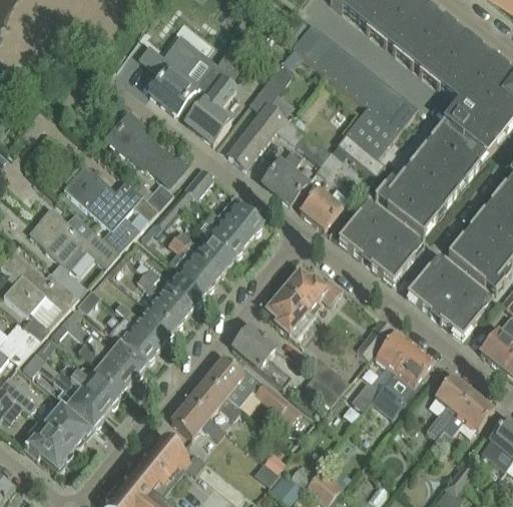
[(494,142),(498,137),(512,119),(512,77),(507,73),(480,51),(454,30),(427,9),(416,0),(331,0),(330,1),(342,10),(342,9),(343,9),(341,7),(345,3),(371,24),(398,45),(424,67),(451,88),(477,110),(491,121),(488,126),(472,113),(472,114),(471,115),(473,117),(471,120),(467,125),(457,117),(452,123),(429,152),(408,179),(387,206),(420,232),(423,234),(444,208),(466,181),(489,152),(497,143),(496,142),(495,143),(494,142)]
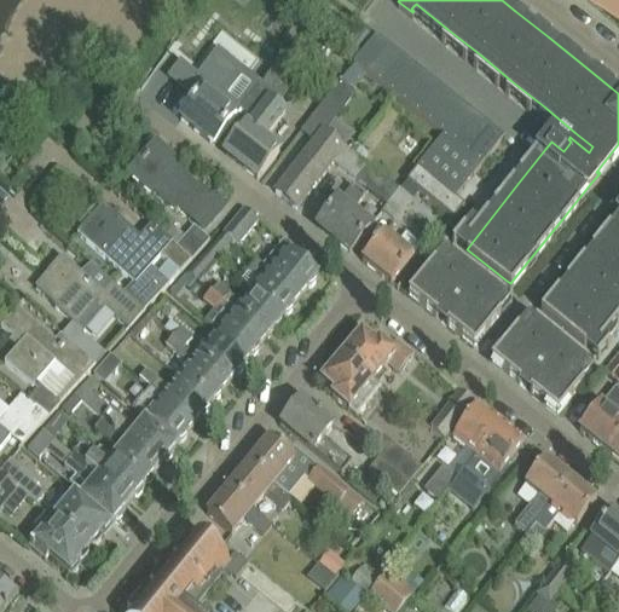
[(348,28),(356,19),(337,5),(331,15),(348,28)]
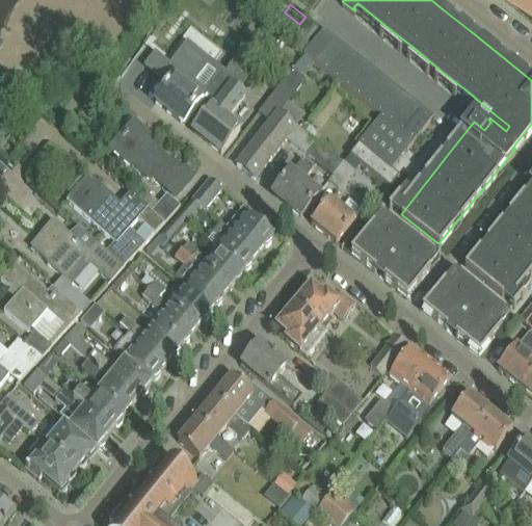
[(309,44),(322,26),(310,16),(295,33),(309,44)]
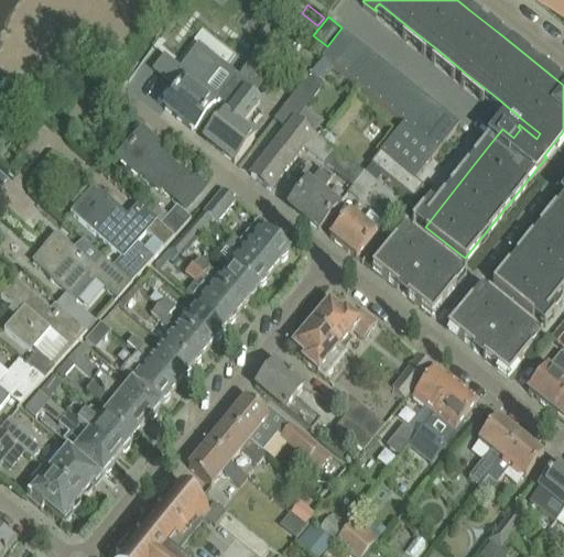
[(343,26),(342,28),(327,46),(322,53),(334,63),(355,36),(343,26)]
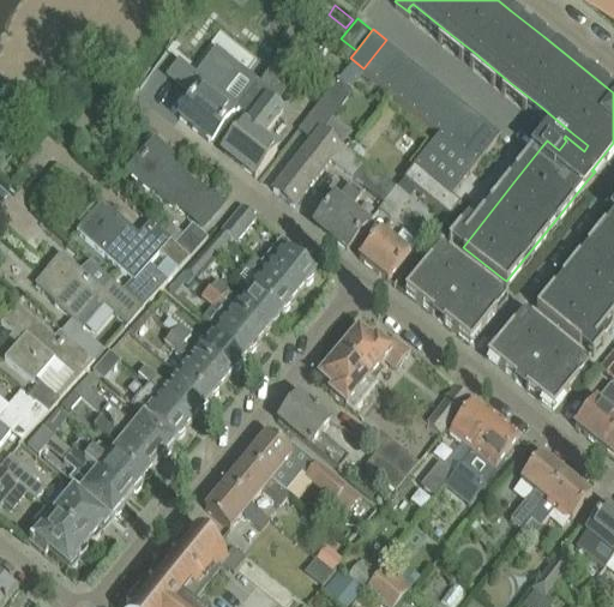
[(401,50),(386,40),(363,68),(378,79),(401,50)]
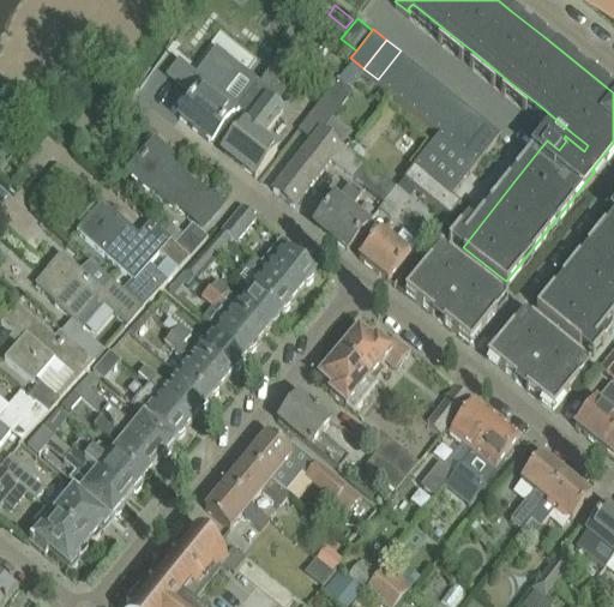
[(179,58),(168,72),(194,92),(179,113),(211,138),(239,103),(240,102),(221,88),(239,64),(232,58),(216,46),(216,47),(197,70),(179,55),(178,56),(179,58)]
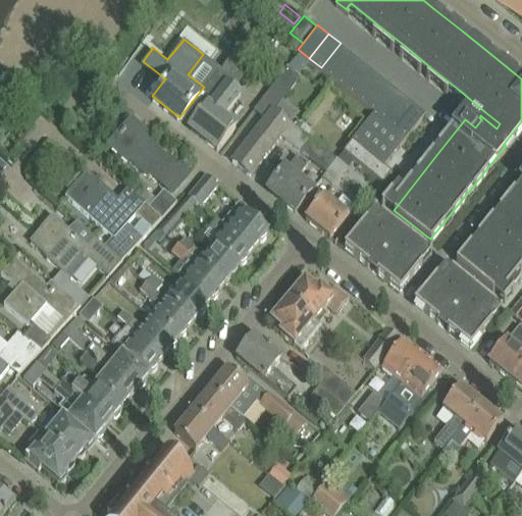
[(353,52),(341,43),(321,67),(333,78),(353,52)]
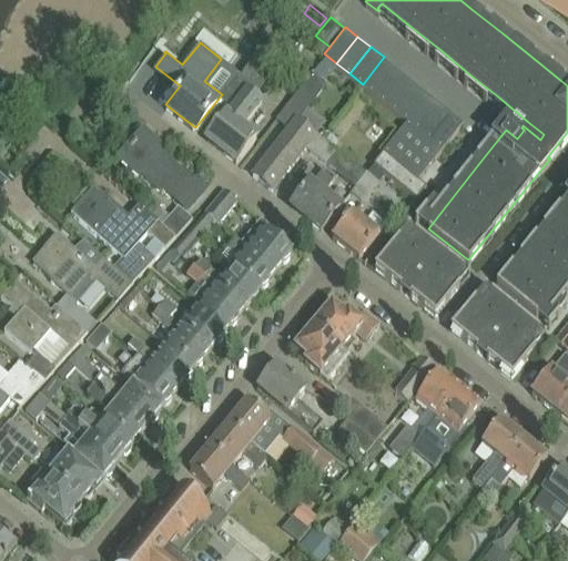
[(206,135),(236,159),(256,134),(242,122),(262,98),(247,87),(265,63),(253,54),(224,91),(222,94),(221,95),(232,104),(226,111),(206,135)]
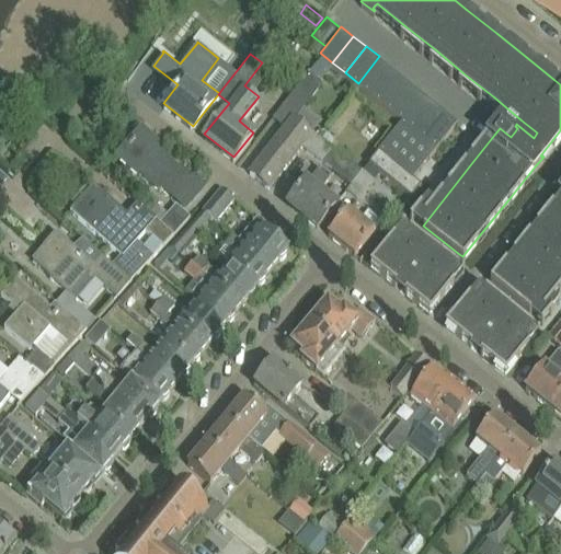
[(392,67),(379,56),(358,83),(370,93),(392,67)]
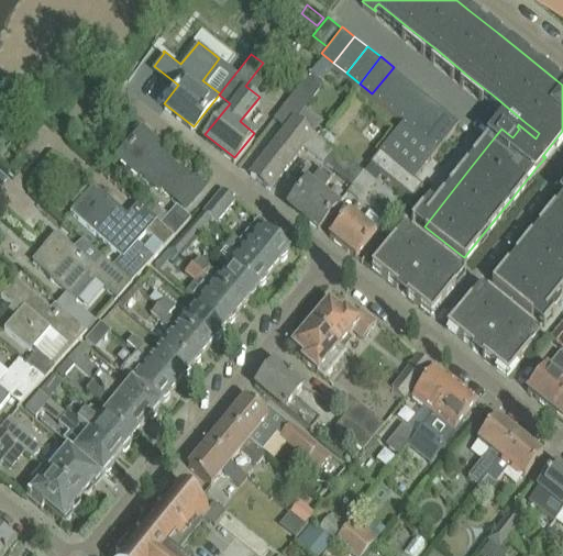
[(406,77),(394,67),(372,93),(385,104),(406,77)]
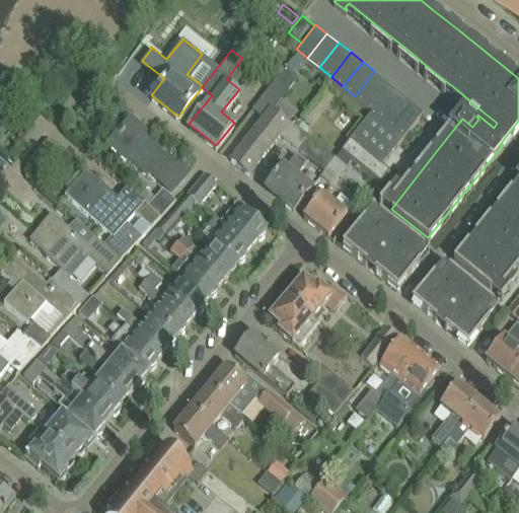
[(273,106),(298,74),(285,65),(260,96),(272,105),(273,106)]
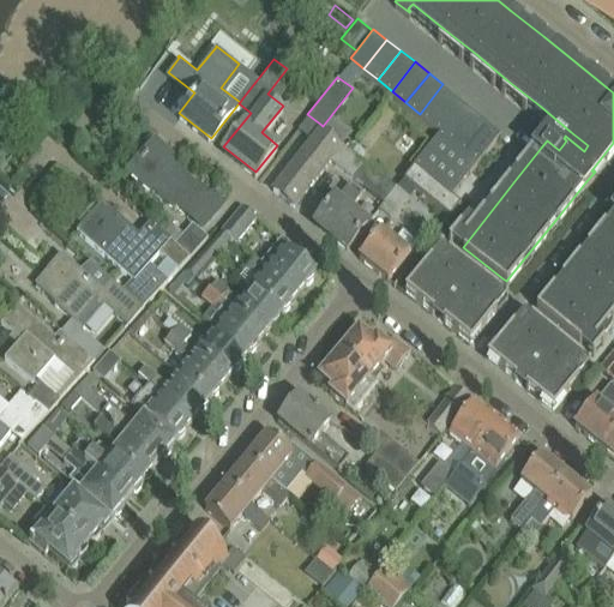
[(457,96),(443,84),(420,114),(434,125),(457,96)]
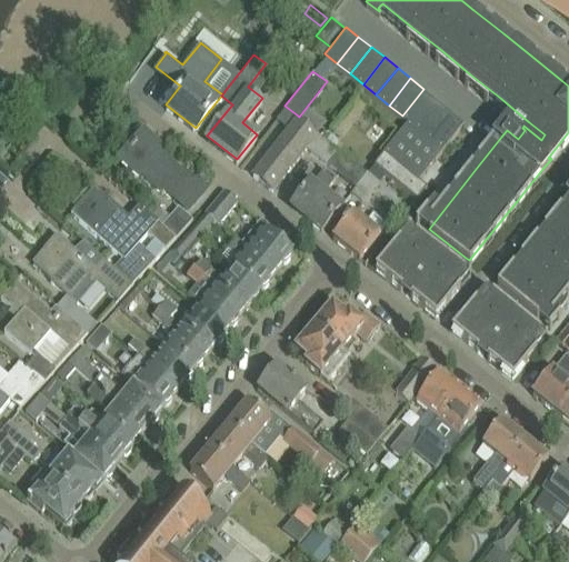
[(437,99),(423,89),(402,116),(408,119),(416,126),(437,99)]
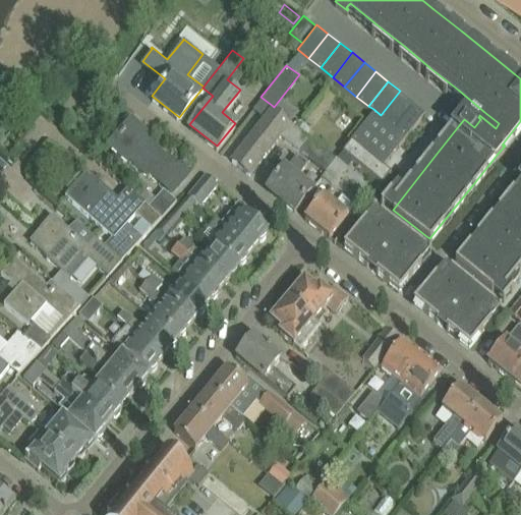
[(393,124),(411,100),(400,91),(381,115),(393,124)]
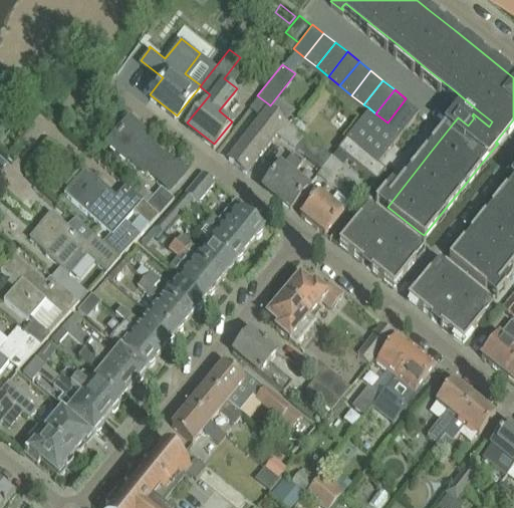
[(418,108),(406,98),(388,122),(399,132),(418,108)]
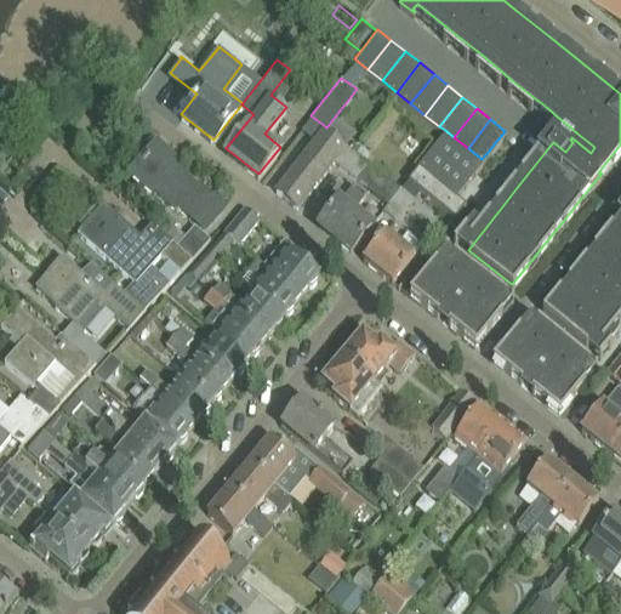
[(346,143),(326,128),(325,126),(314,138),(291,169),(277,188),(297,205),(313,186),(334,158),(340,163),(352,148),(349,146),(346,143)]
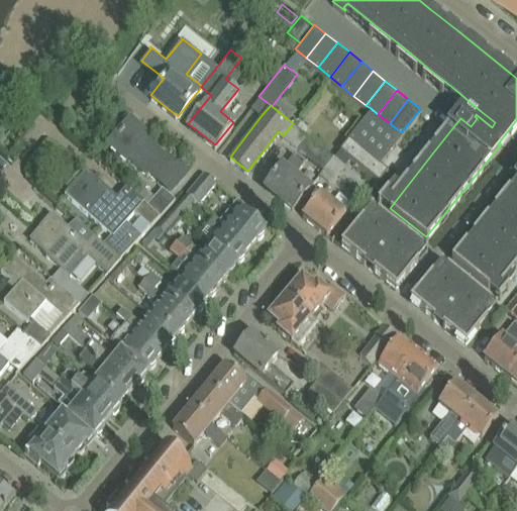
[(390,123),(378,114),(371,108),(371,109),(347,136),(340,146),(377,177),(378,178),(379,178),(388,167),(380,160),(384,155),(396,139),(401,132),(390,123)]
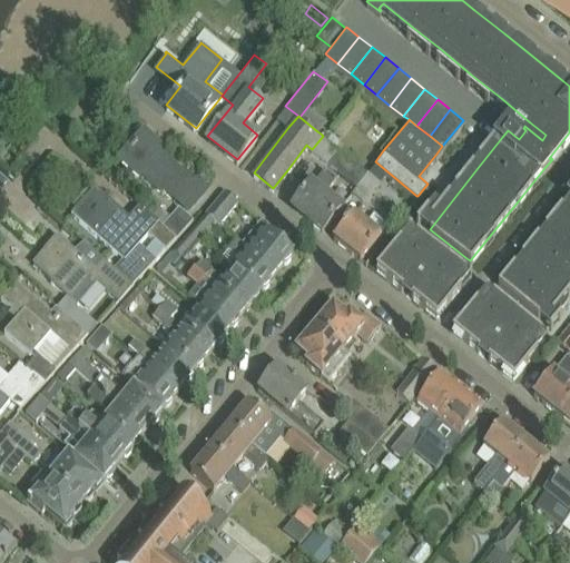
[(206,184),(206,183),(140,125),(139,126),(140,127),(125,147),(126,148),(106,171),(107,174),(120,158),(138,175),(141,173),(160,190),(167,185),(172,189),(188,204),(206,184)]
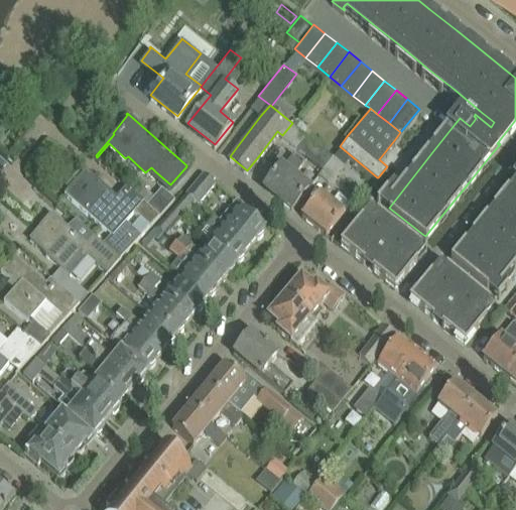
[(307,134),(302,130),(292,123),(282,135),(297,146),(307,134)]
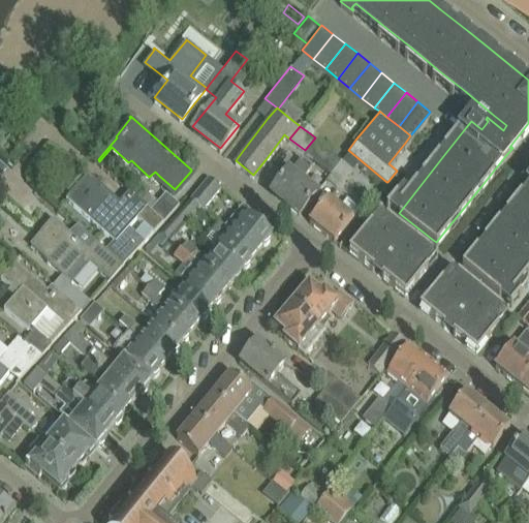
[(315,157),(324,145),(315,137),(305,150),(315,157)]
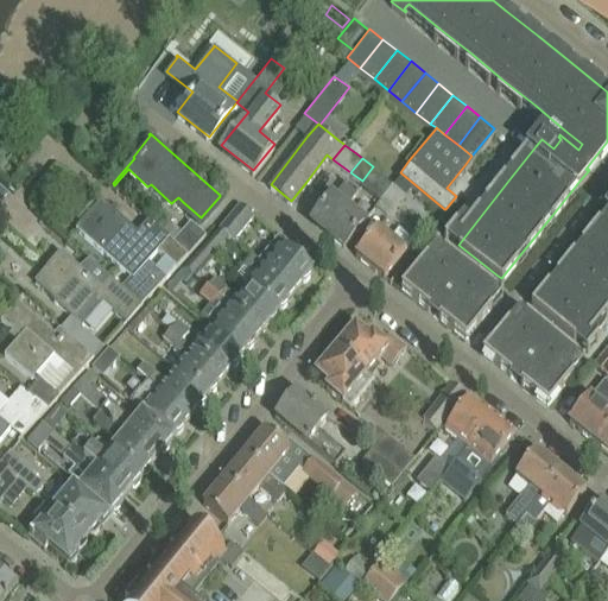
[(344,242),(359,223),(363,217),(346,202),(358,187),(346,177),(333,194),(331,193),(312,217),(344,242)]
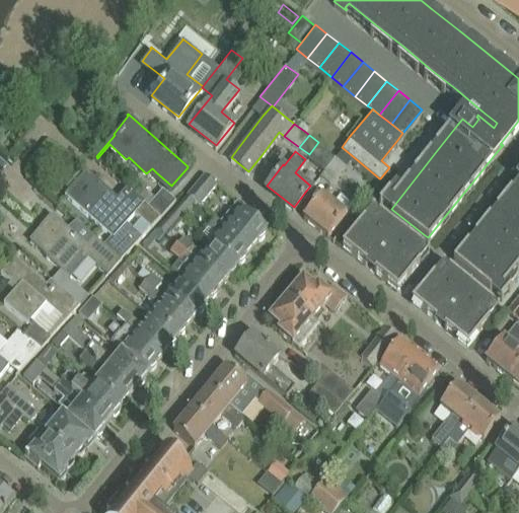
[(338,174),(346,164),(335,155),(325,166),(320,173),(331,181),(338,174)]
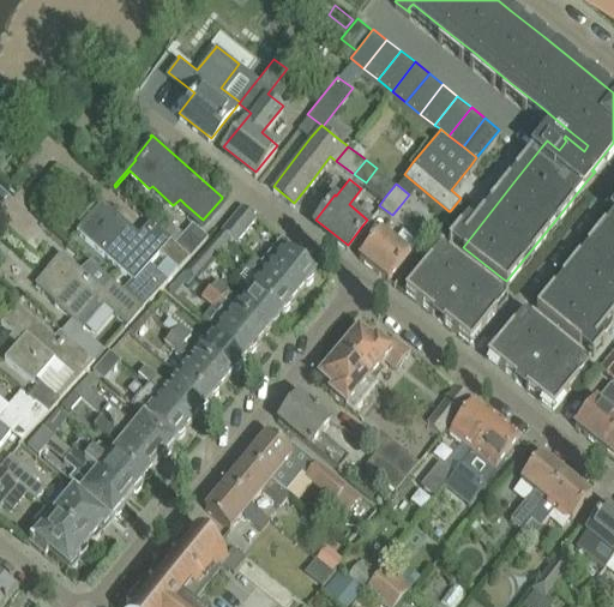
[(168,276),(149,259),(158,248),(178,266),(190,253),(160,227),(149,217),(138,230),(102,198),(77,227),(132,276),(124,286),(144,302),(168,276)]
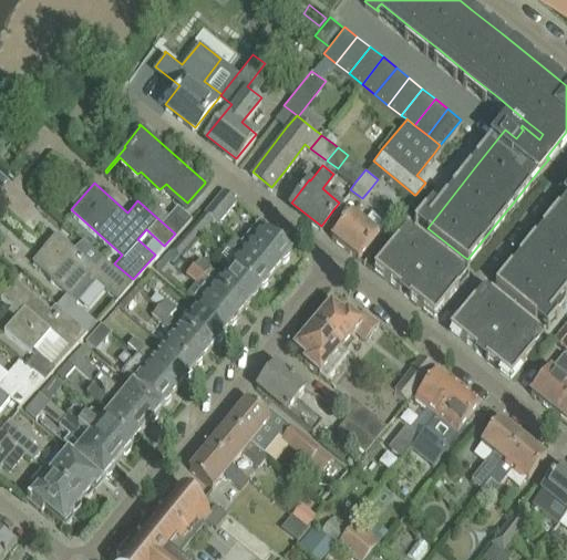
[(223,188),(209,205),(205,209),(218,219),(236,198),(223,188)]
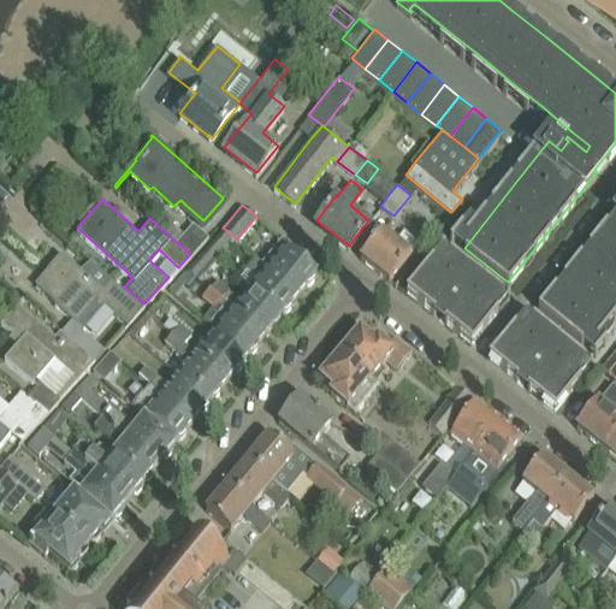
[(615,207),(591,240),(566,272),(538,306),(542,309),(582,341),(584,340),(609,307),(615,297),(615,207)]
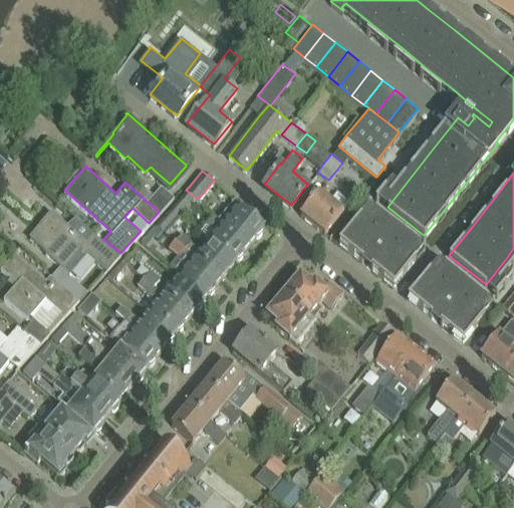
[(134,190),(159,212),(174,195),(162,183),(154,192),(142,181),(134,190)]
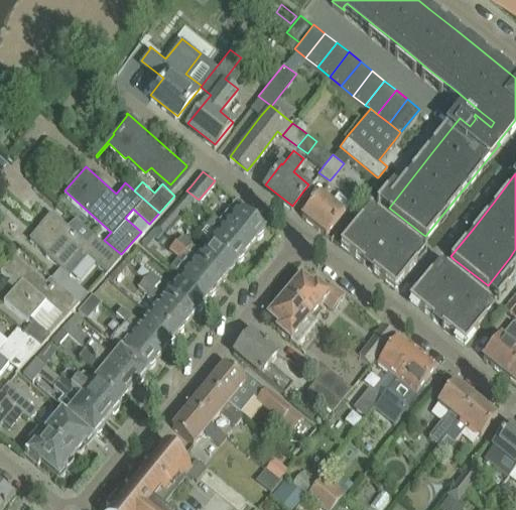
[(301,213),(327,232),(345,209),(344,209),(351,200),(339,189),(332,199),(319,189),(301,213)]
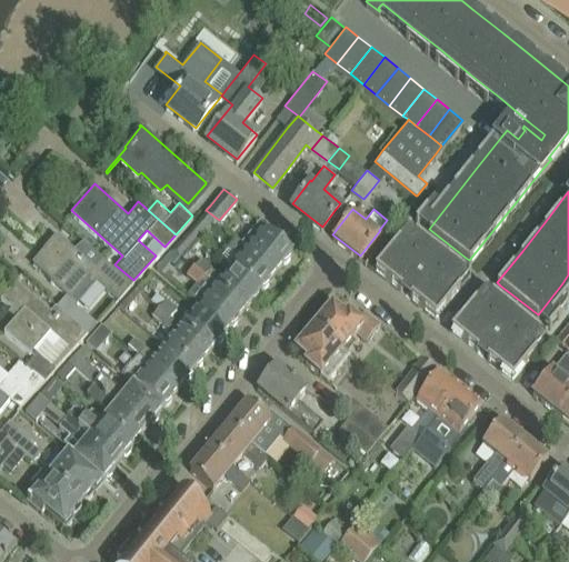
[(241,241),(277,269),(283,260),(286,260),(290,256),(290,253),(292,250),(275,234),(277,231),(261,218),(247,234),(241,241)]
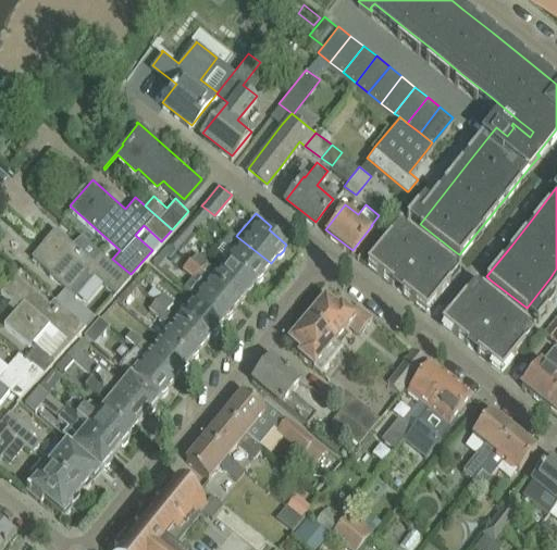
[(203,224),(201,222),(194,215),(186,224),(196,232),(203,224)]
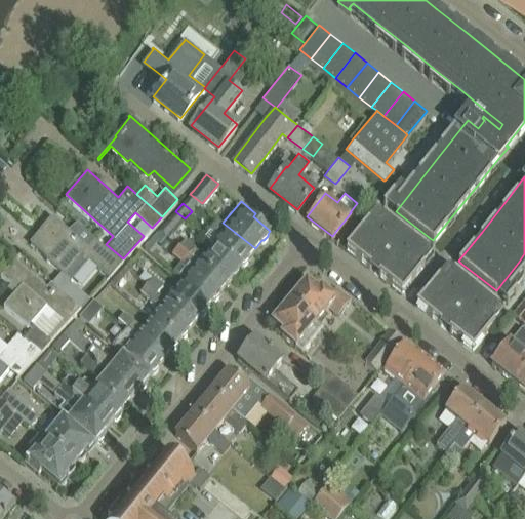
[(377,206),(358,230),(347,245),(370,264),(384,246),(389,250),(405,228),(377,206)]
